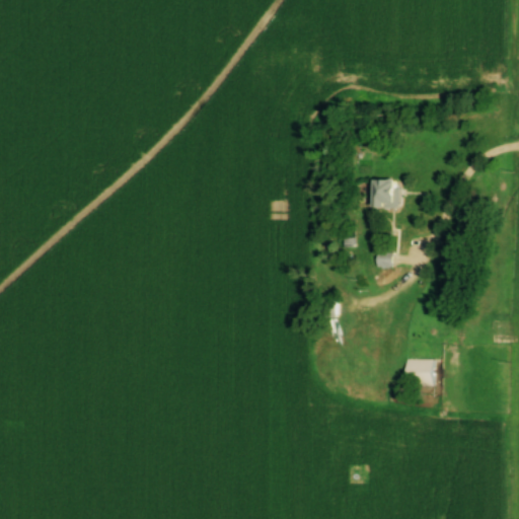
[(373,209),(399,209),(399,180),(373,180),(373,209)]
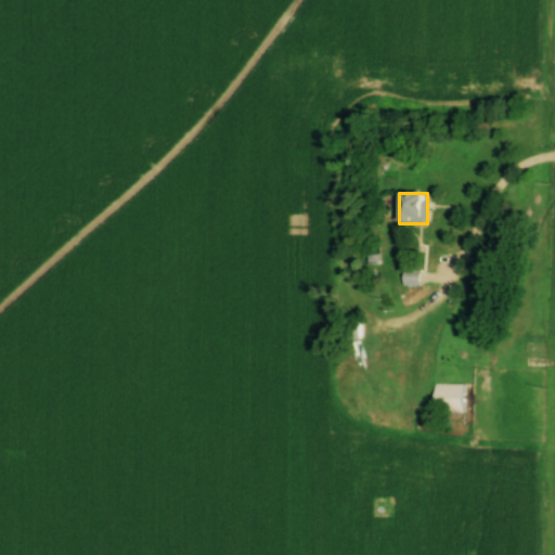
[(420,286),(420,271),(403,271),(403,286),(420,286)]
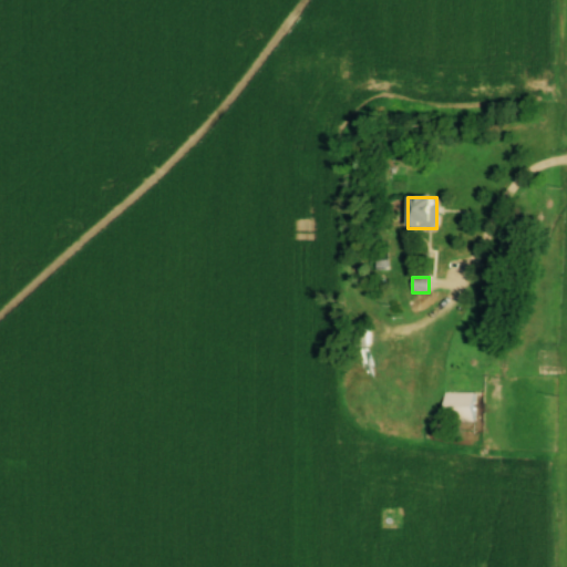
[(473,393),(444,393),(444,412),(421,412),(421,429),(445,429),(445,423),(473,423),(473,393)]
